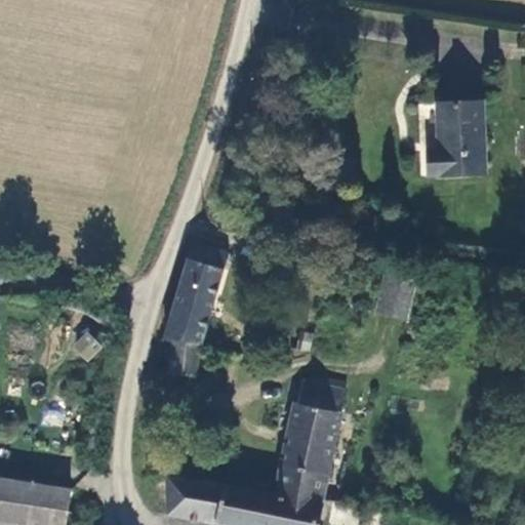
[(486,173),(483,101),(437,104),(439,152),(429,153),(429,174),(486,173)]
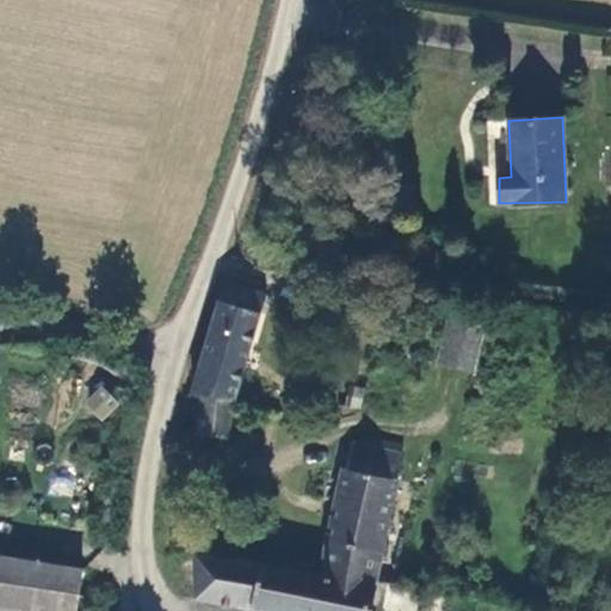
[(221,303),(259,314),(266,295),(227,283),(221,303)]
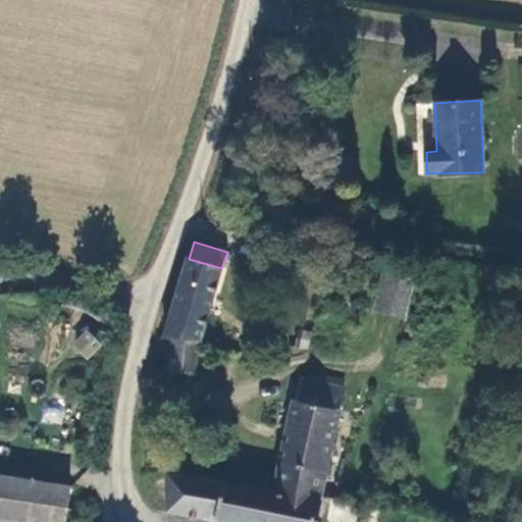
[(221,268),(189,259),(188,258),(166,333),(171,335),(170,374),(196,376),(199,343),(201,344),(221,268)]
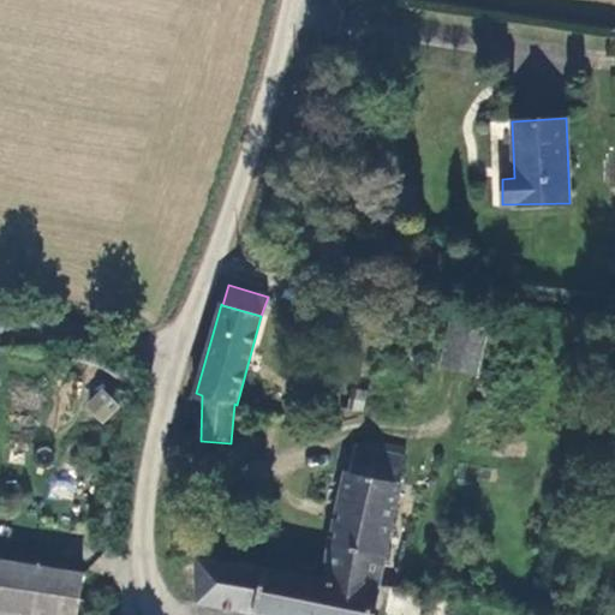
[(487,326),(452,317),(441,365),(477,374),(487,326)]
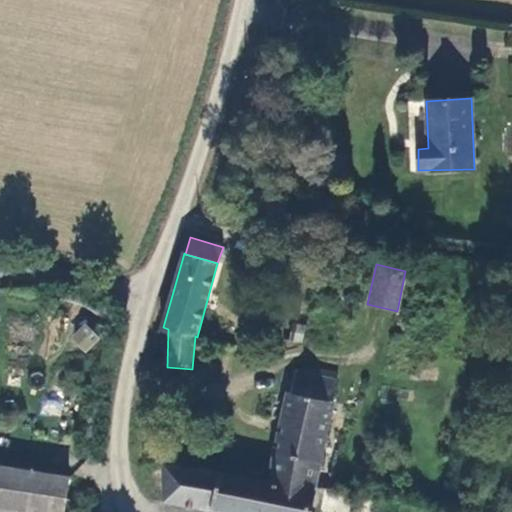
[(70,336),(84,353),(100,339),(86,322),(70,336)]
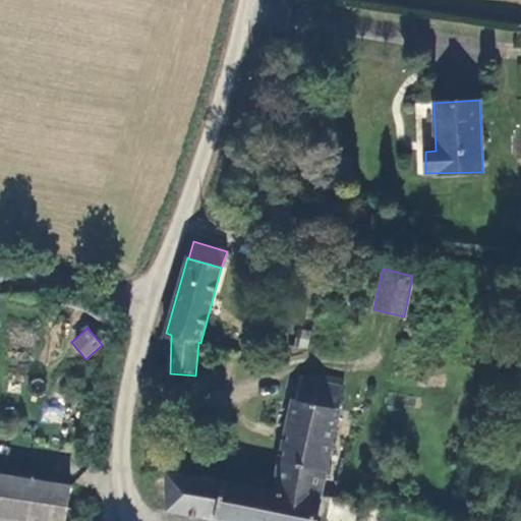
[(313,387),(346,396),(347,387),(314,380),(313,387)]
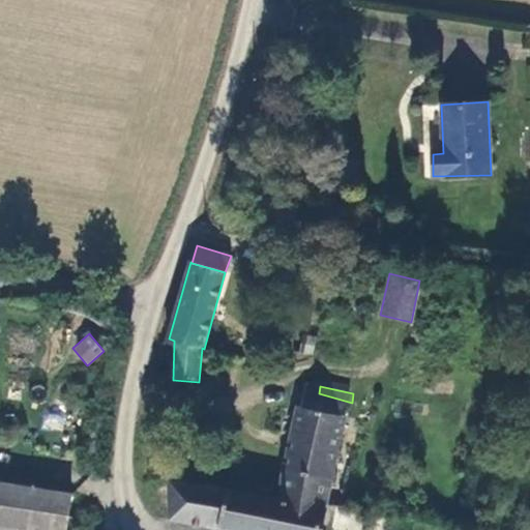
[(296,411),(278,503),(326,511),(348,425),(345,424),(352,403),(319,393),(308,392),(304,412),(296,411)]
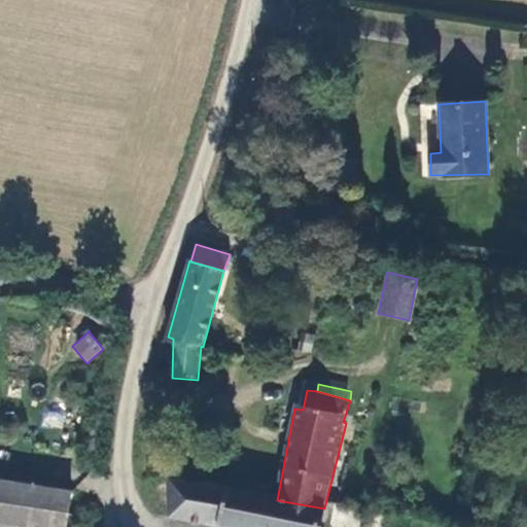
[(0,526),(65,526),(71,492),(0,480),(0,526)]
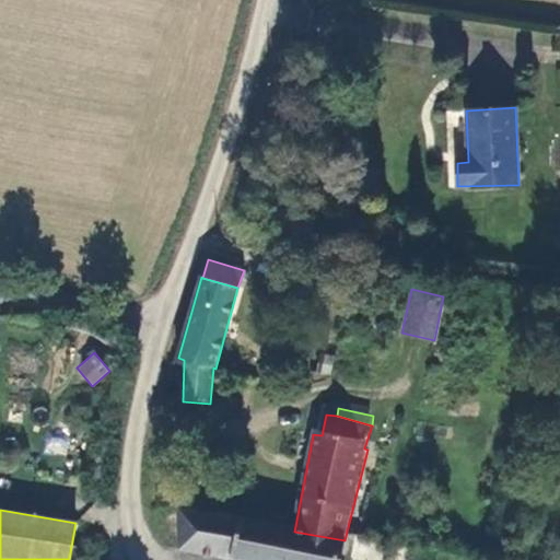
[(226,559),(339,559),(345,540),(294,532),(179,512),(176,551),(226,559)]
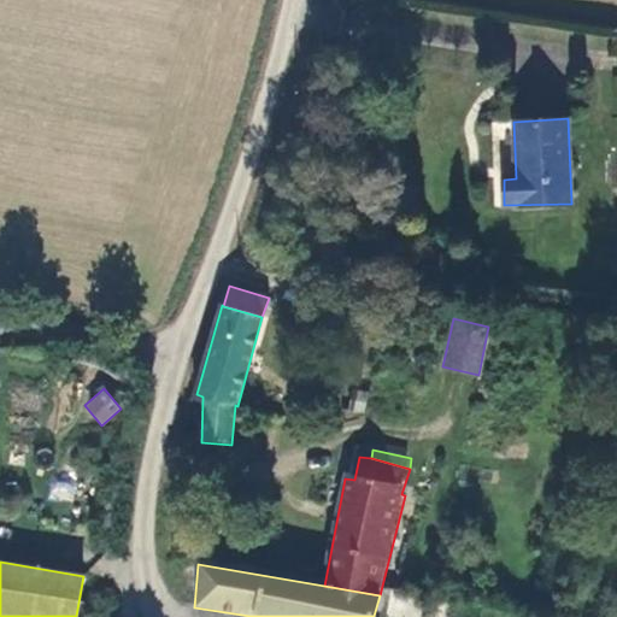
[(392,598),(389,616),(391,616),(411,616),(415,601),(392,598)]
